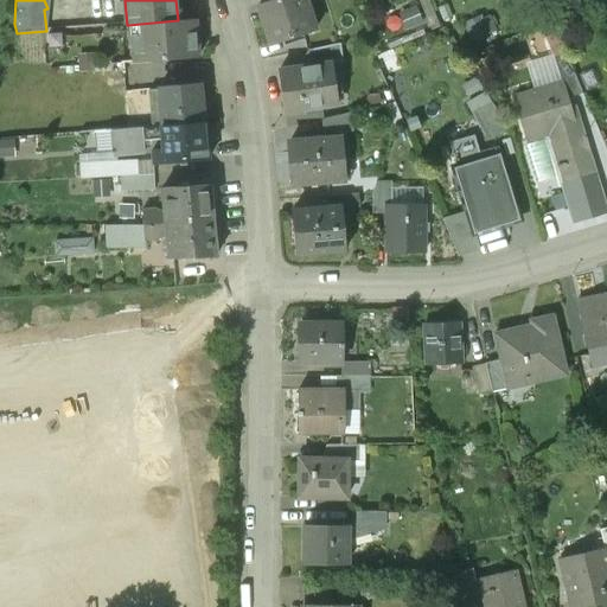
[(276,0),(259,6),(264,26),(270,43),(310,31),(299,0),(276,0)]
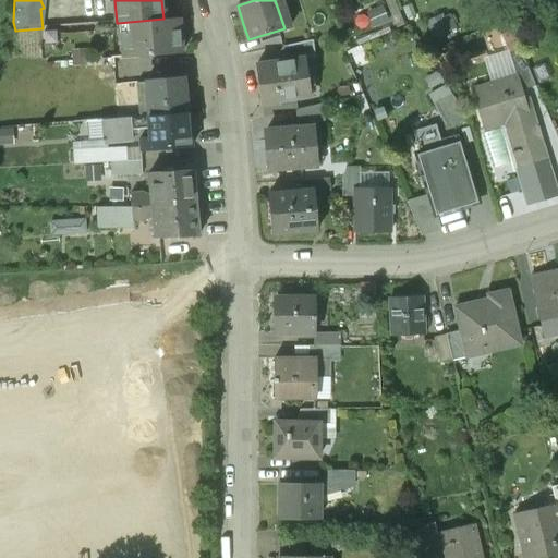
[(438,37),(462,27),(455,8),(431,16),(438,37)]
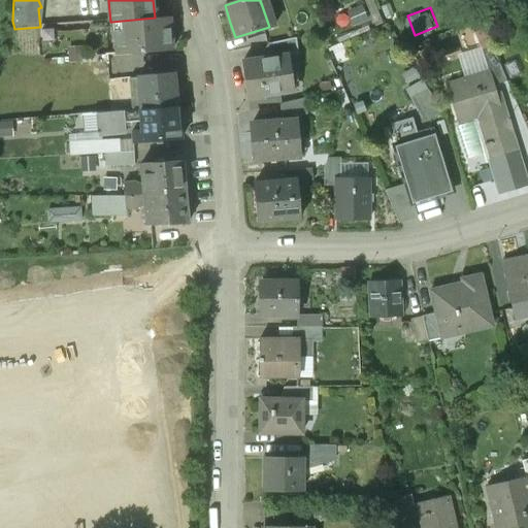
[(155,18),(111,22),(113,54),(173,50),(171,17),(155,18)]
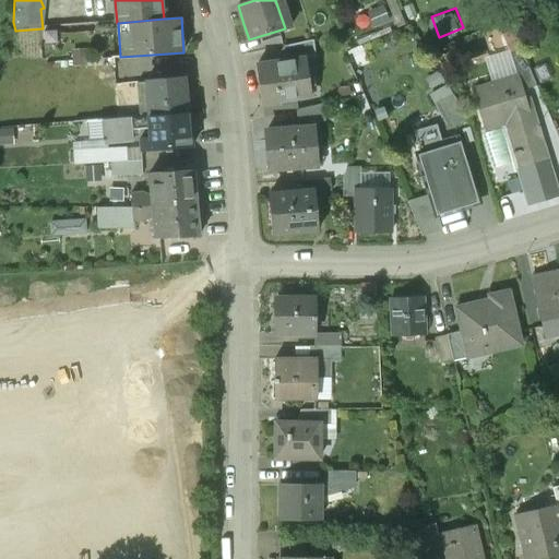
[(314,39),(287,45),(289,60),(306,58),(317,57),(314,39)]
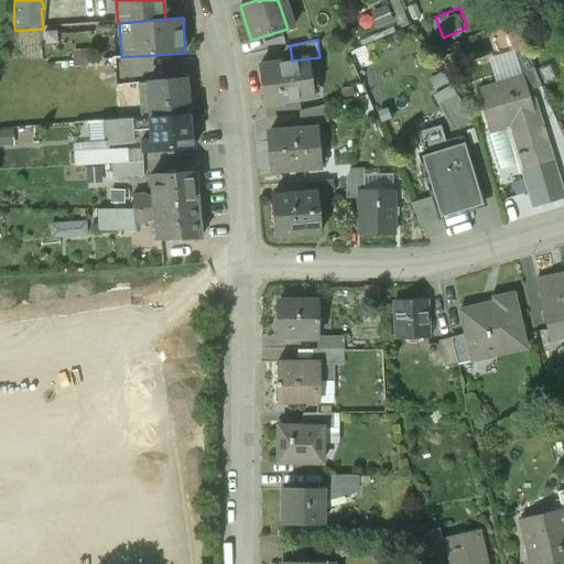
[(525,51),(514,54),(521,76),(522,76),(527,90),(541,87),(525,51)]
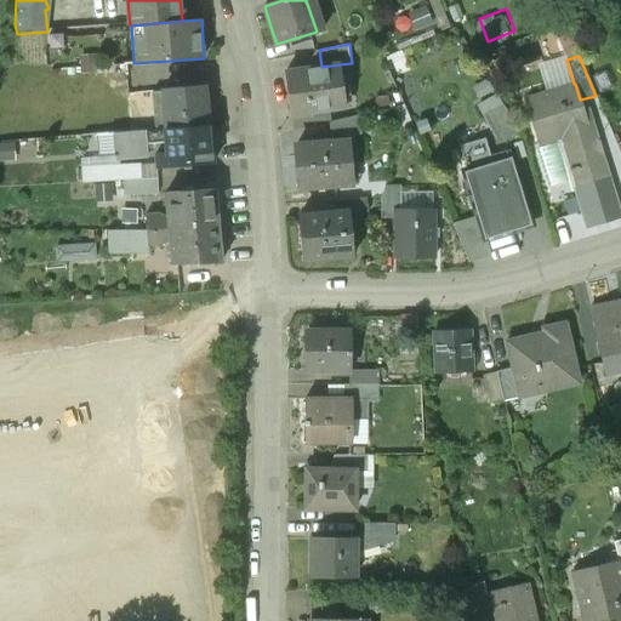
[(322,67),(309,68),(311,70),(286,73),(291,115),(311,113),(311,110),(346,106),(340,64),(322,67)]
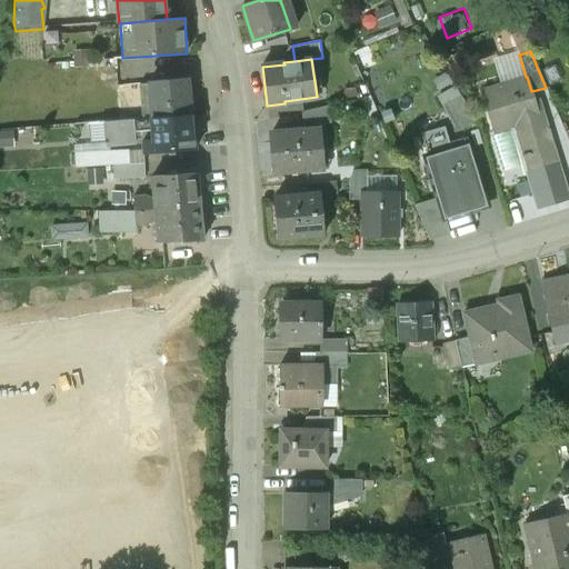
[(526,77),(481,90),(487,108),(486,108),(492,132),(519,125),(528,153),(525,153),(530,170),(557,162),(541,109),(535,111),(532,102),(535,101),(531,91),(527,77),(526,77)]
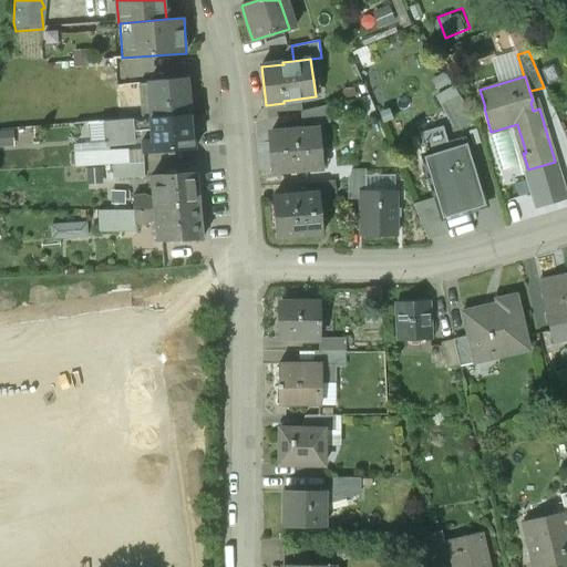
[(188,79),(148,82),(151,119),(191,115),(188,79)]
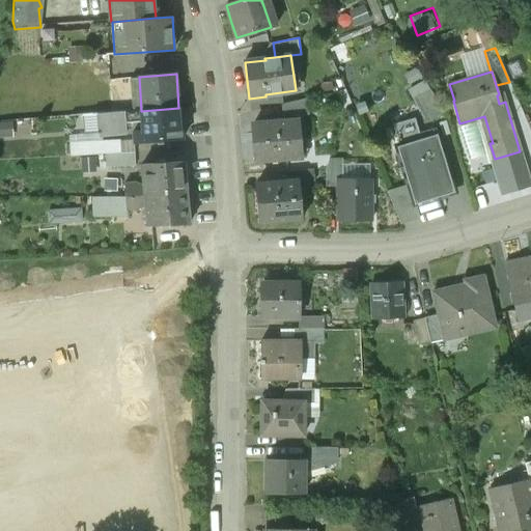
[(429,89),(417,96),(431,119),(444,112),(429,89)]
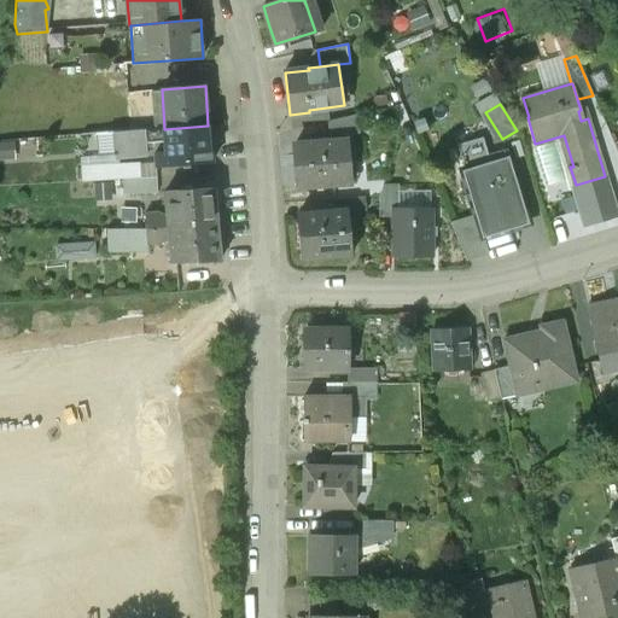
[(129,106),(80,110),(82,135),(112,133),(130,132),(129,106)]
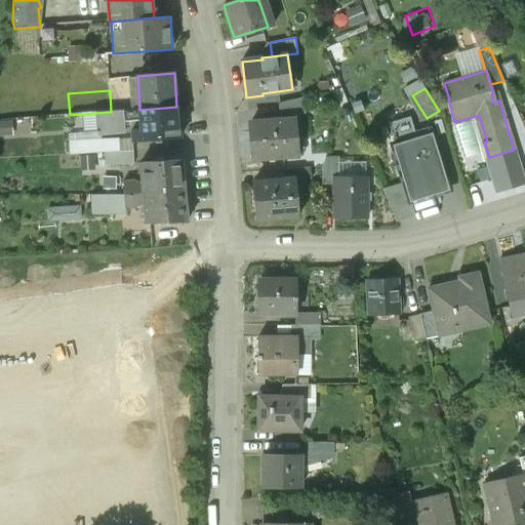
[(111,112),(95,113),(97,132),(124,130),(123,122),(142,120),(143,129),(133,130),(134,139),(179,136),(176,107),(139,110),(111,112)]
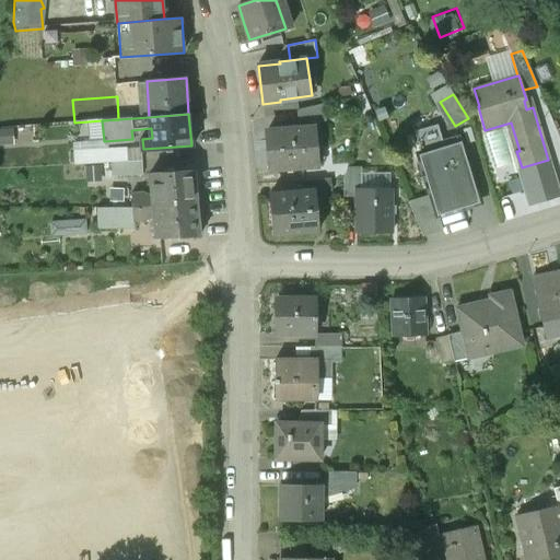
[(313,128),(270,131),(272,150),(267,151),(268,168),(314,164),(313,146),(314,146),(313,128)]
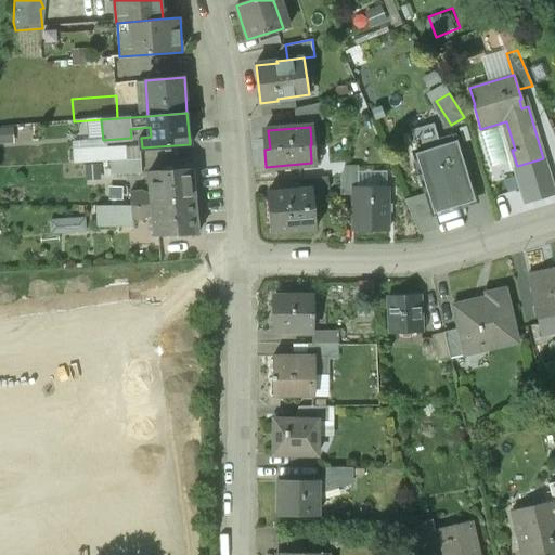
[(456,140),(421,151),(425,167),(420,169),(434,214),(475,201),(456,140)]
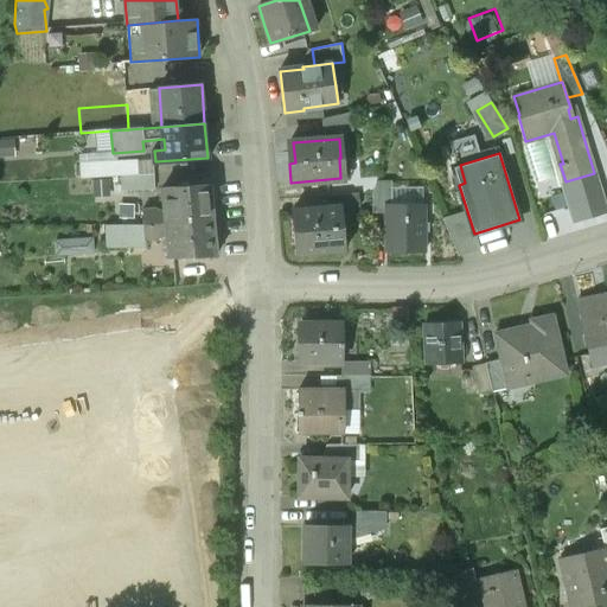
[(138,158),(84,161),(85,178),(121,177),(138,176),(138,158)]
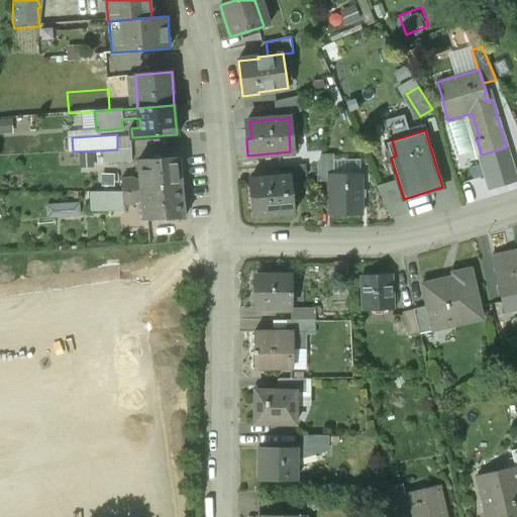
[(117,149),(103,150),(104,161),(132,160),(131,148),(117,149)]
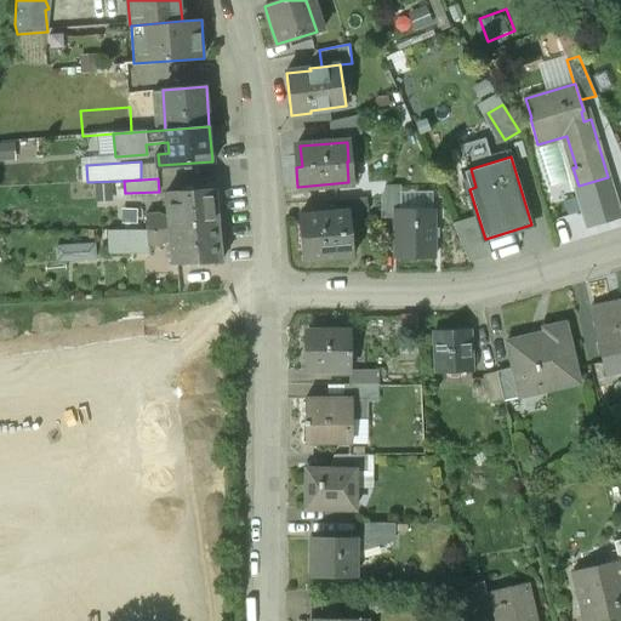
[(181,189),(166,191),(169,217),(169,228),(217,224),(215,187),(192,189),(181,189)]
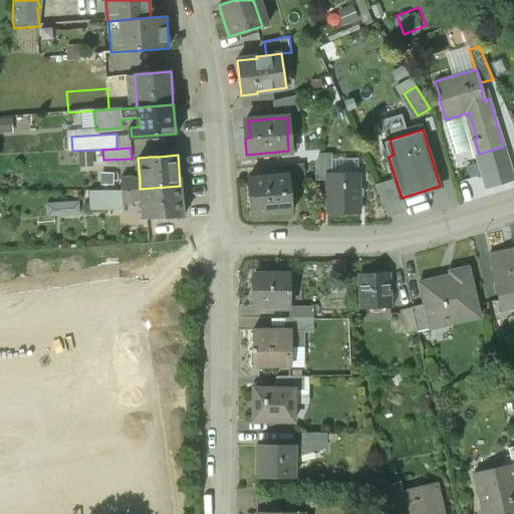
[(358,173),(327,174),(328,213),(359,212),(358,173)]
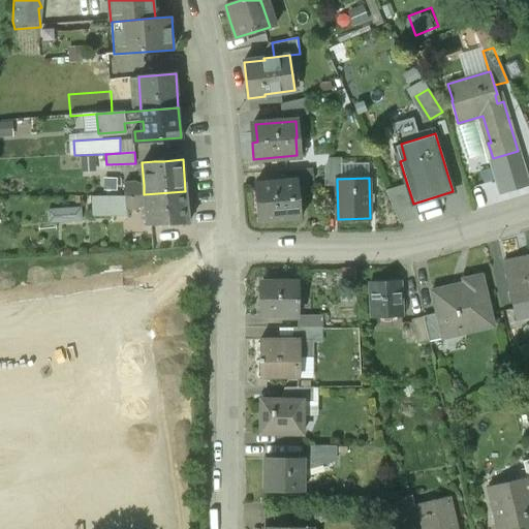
[(297,180),(256,184),(259,221),(300,218),(297,180)]
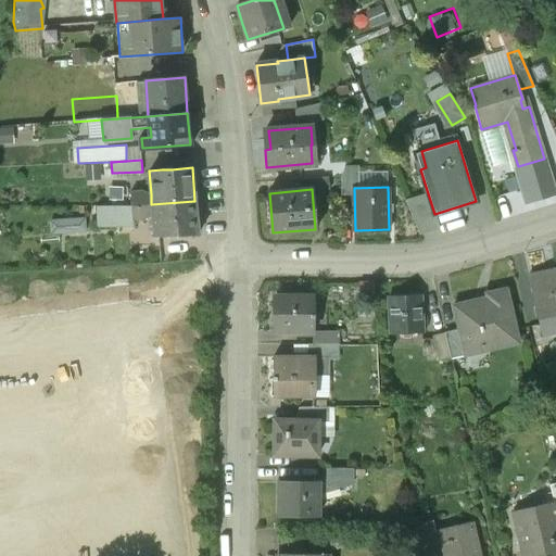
[(143,190),(129,191),(130,205),(151,204),(151,194),(143,190)]
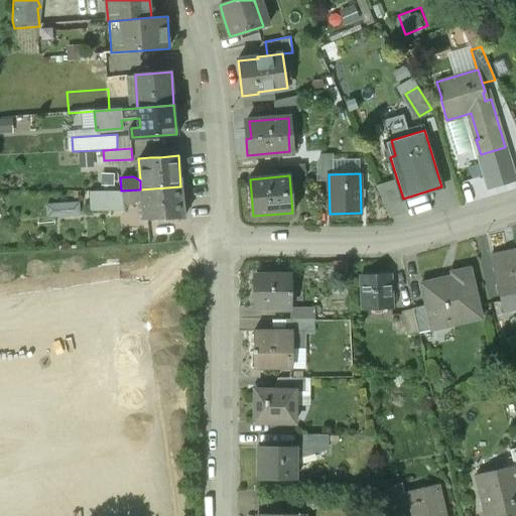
[(180,186),(140,189),(141,199),(143,219),(182,216),(181,201),(180,186)]
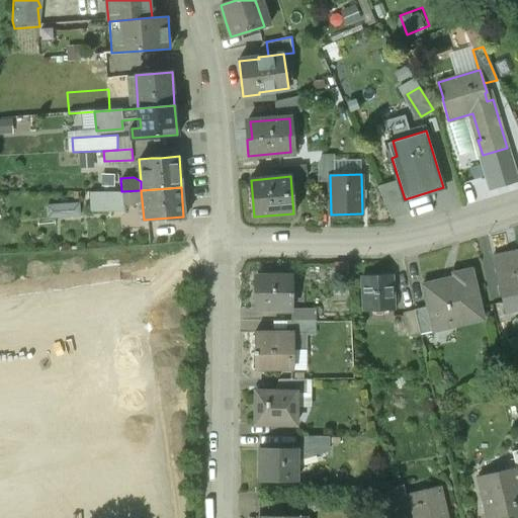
[(121,191),(104,192),(105,210),(124,209),(123,204),(135,203),(142,199),(141,190),(121,191)]
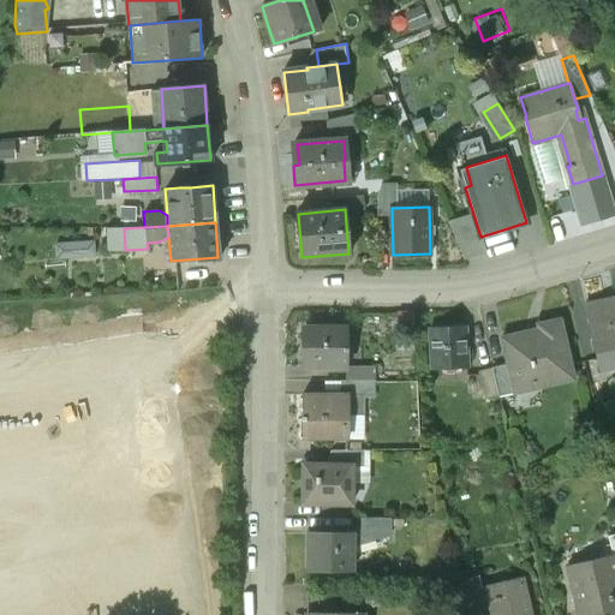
[(614,297),(585,304),(598,359),(614,354),(614,297)]
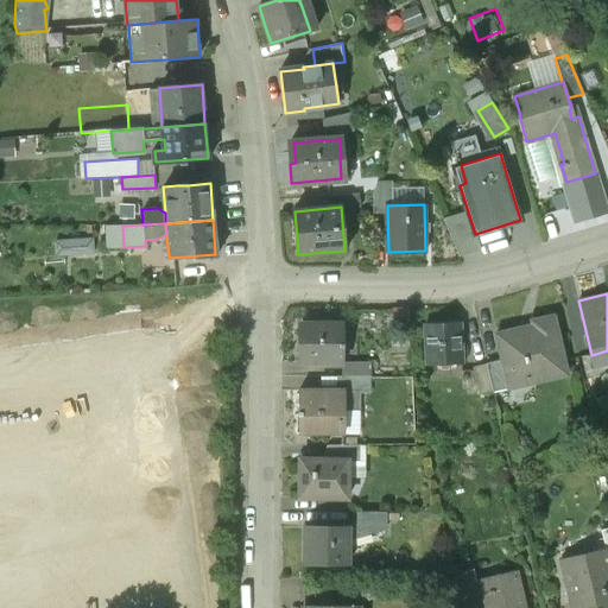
[(552,316),(532,321),(533,325),(495,334),(501,359),(506,380),(564,367),(552,316)]
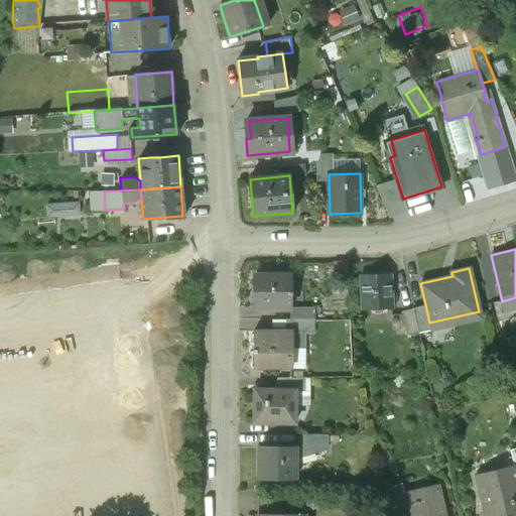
[(290,274),(271,274),(271,280),(253,280),(254,306),(290,306),(290,274)]
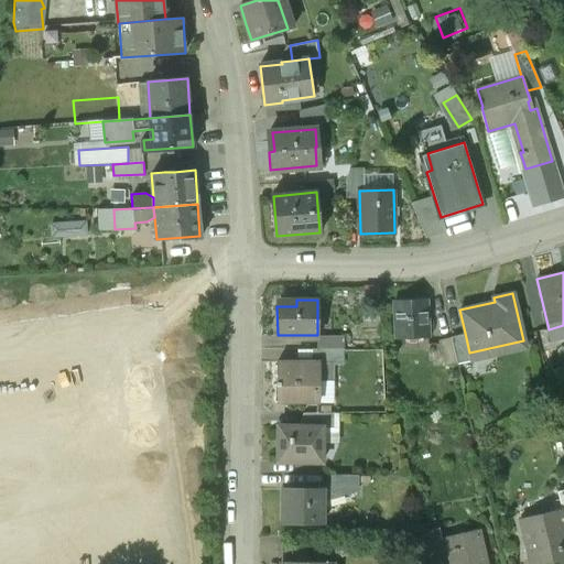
[(426,300),(394,301),(396,339),(427,337),(426,300)]
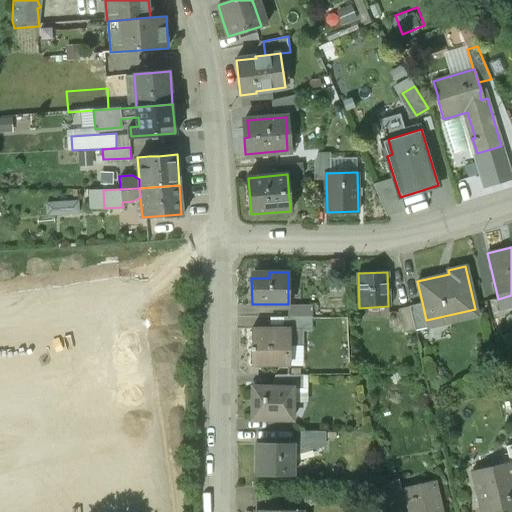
[(426,320),(422,302),(409,305),(414,328),(414,329),(427,326),(426,320)]
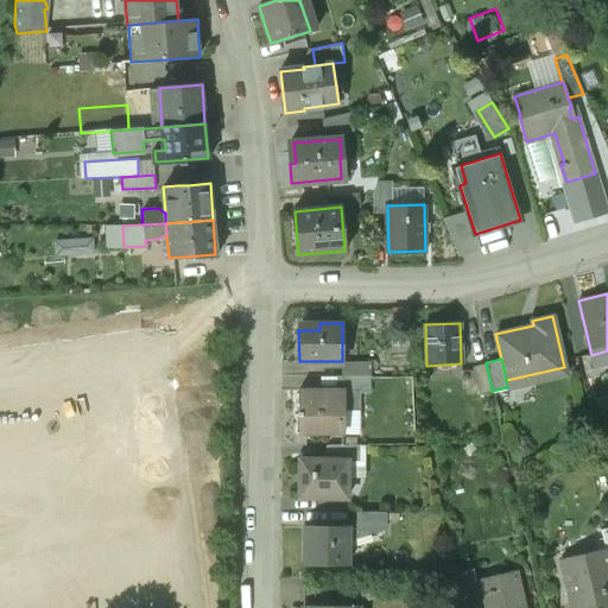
[(369,362),(342,362),(342,377),(369,377),(369,362)]
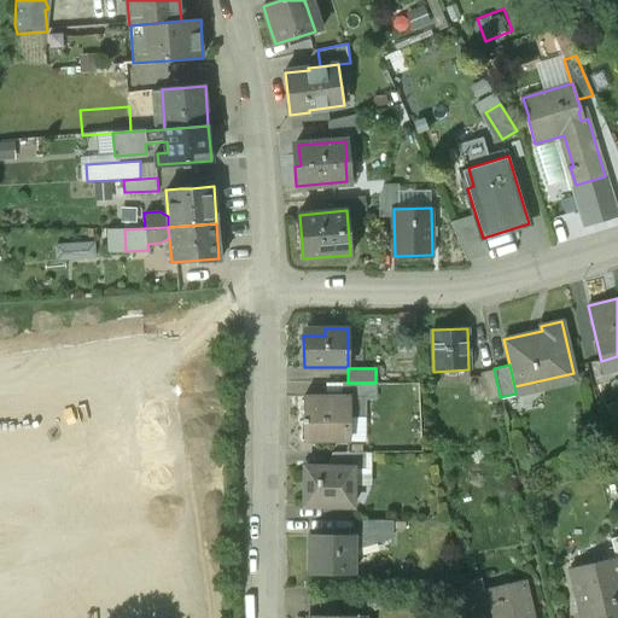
[(494,368),(479,372),(485,400),(500,396),(494,368)]
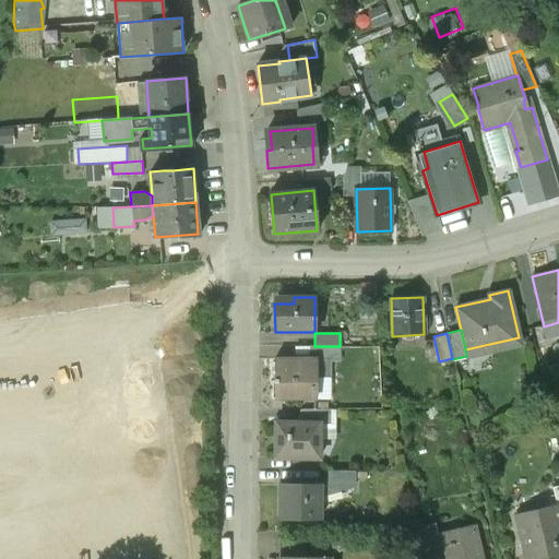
[(340,346),(314,346),(314,359),(340,359),(340,346)]
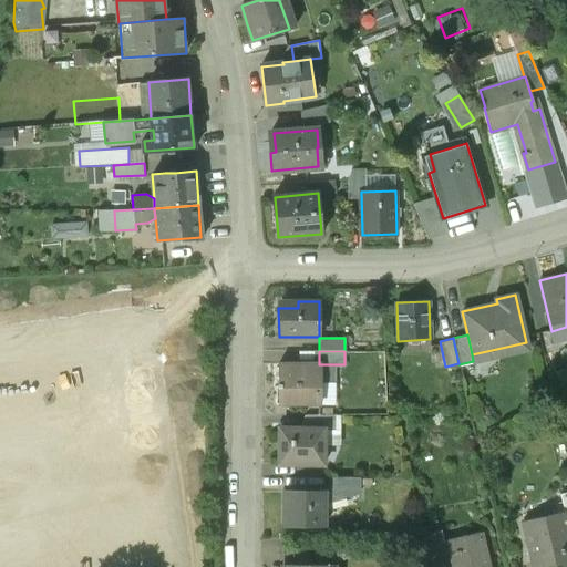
[(319,364),(278,364),(278,387),(280,387),(280,403),(320,403),(319,364)]
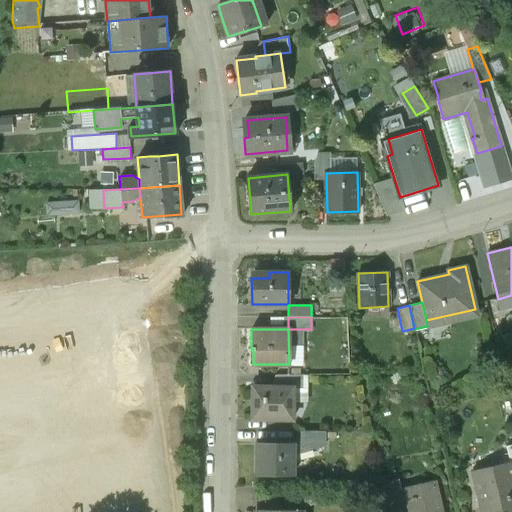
[(303,375),(277,375),(277,387),(293,387),(293,389),(303,389),(303,375)]
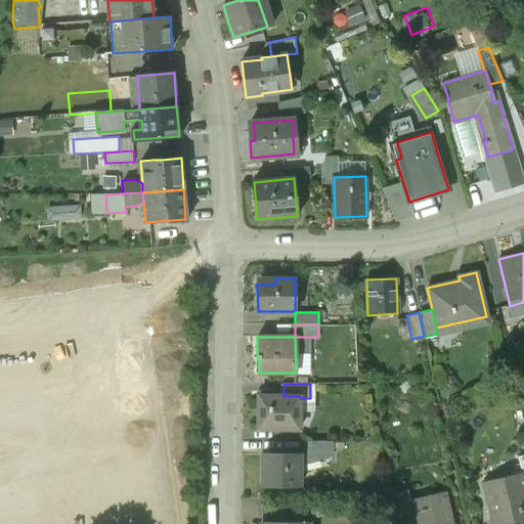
[(284,396),(258,397),(258,430),(296,430),(296,412),(300,412),(300,398),(300,396),(284,396)]
